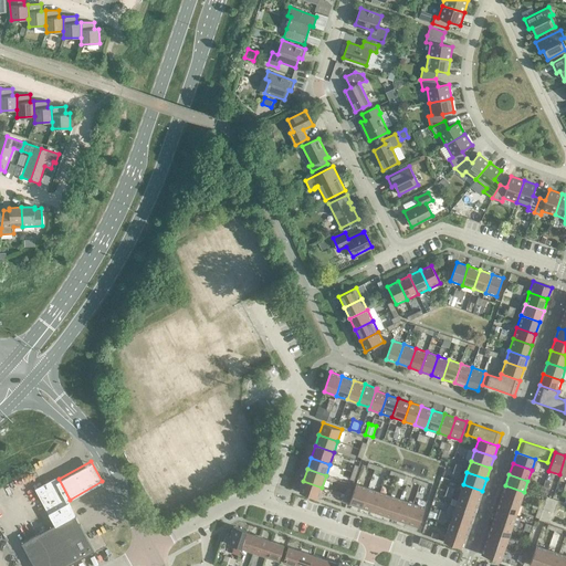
[(54,480),(43,485),(37,489),(56,524),(22,543),(33,565),(65,565),(93,551),(74,515),(69,506),(54,480)]
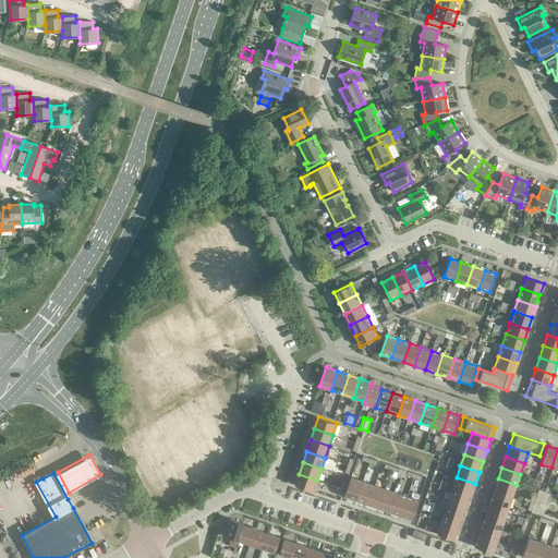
[(317,481),(299,474),(295,485),(314,492),(317,481)]
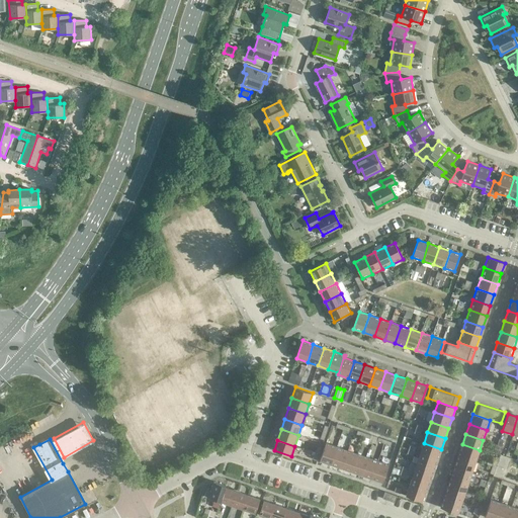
[(336,446),(326,443),(320,460),(330,464),(336,446)]
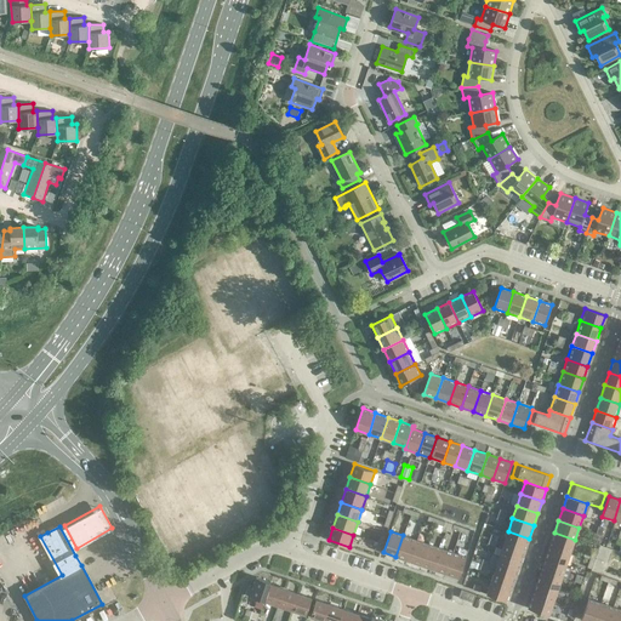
[(529,539),(508,531),(503,543),(524,551),(529,539)]
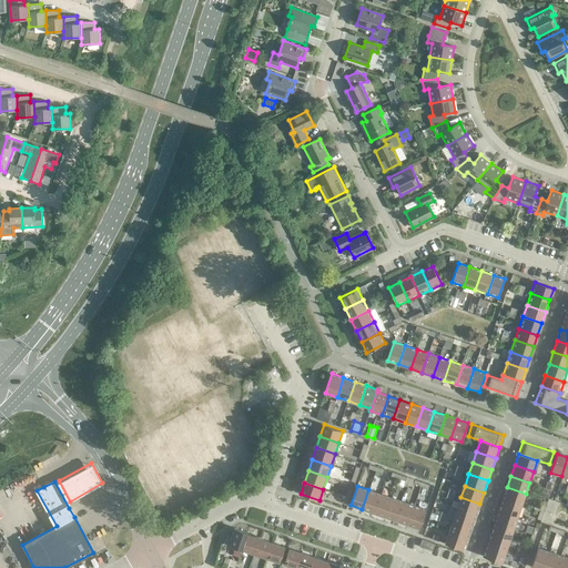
[(526,494),(507,487),(503,499),(521,506),(526,494)]
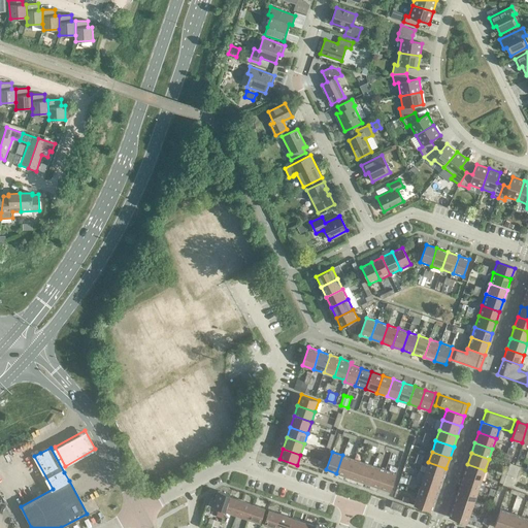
[(353,459),(342,455),(336,473),(348,476),(353,459)]
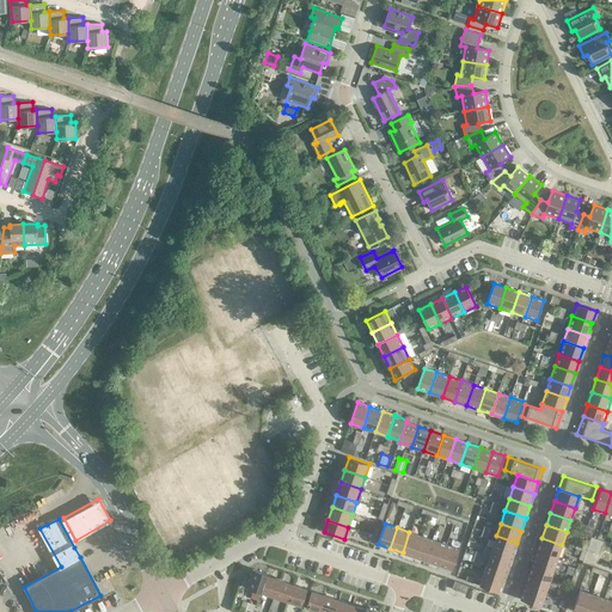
[(422,537),(409,532),(403,552),(415,557),(422,537)]
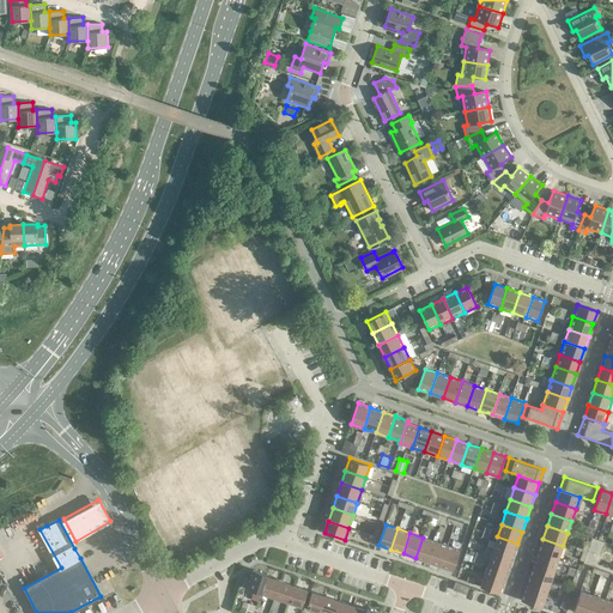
[(517,544),(497,536),(493,550),(514,557),(517,544)]
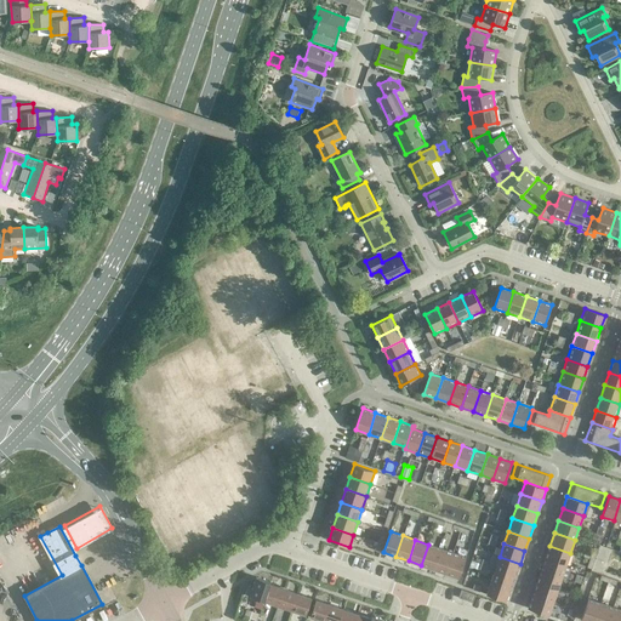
[(440,548),(428,545),(421,565),(433,569),(440,548)]
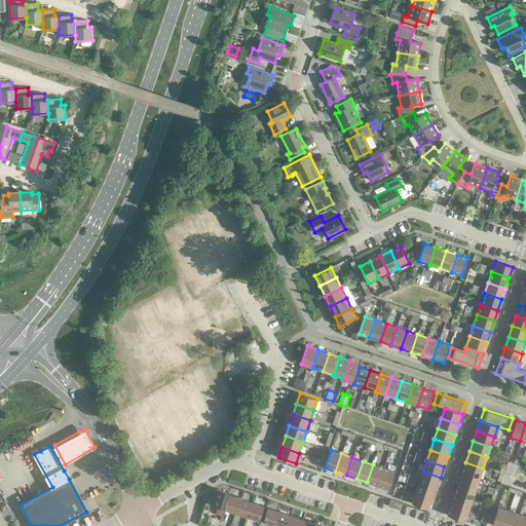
[(483,468),(465,462),(462,473),(480,479),(483,468)]
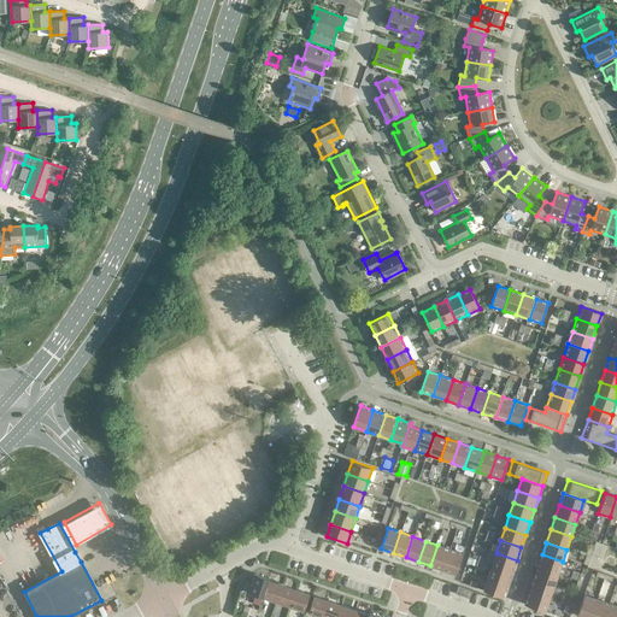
[(451,550),(438,545),(430,565),(444,570),(451,550)]
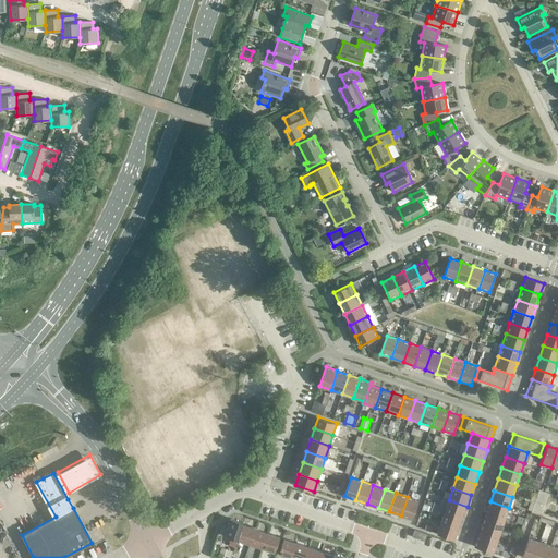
[(419,500),(408,497),(401,516),(412,519),(419,500)]
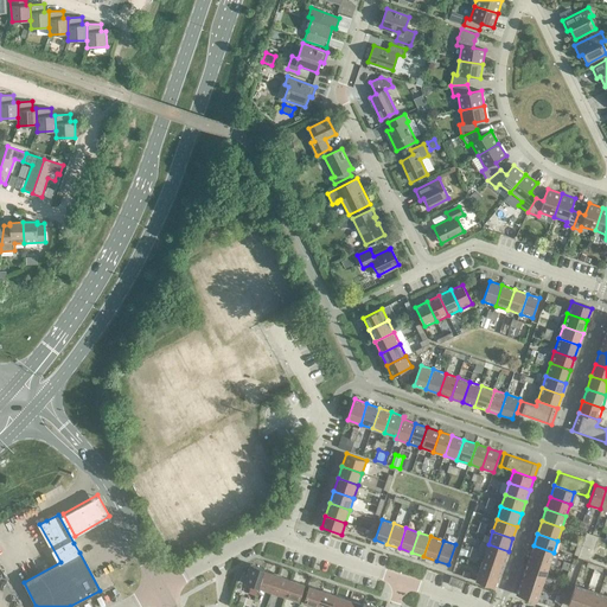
[(509,551),(489,544),(484,556),(504,563),(509,551)]
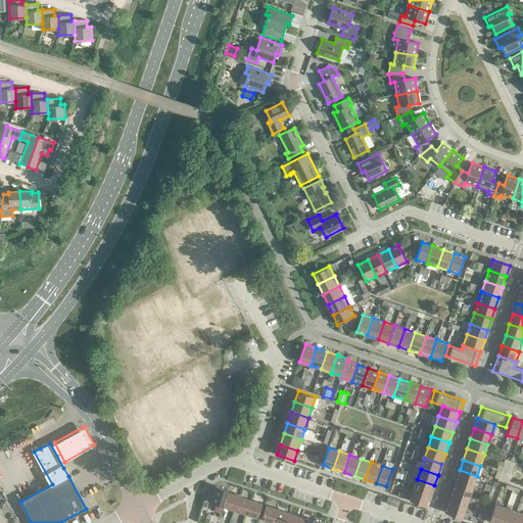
[(477,476),(460,470),(456,480),(473,486),(477,476)]
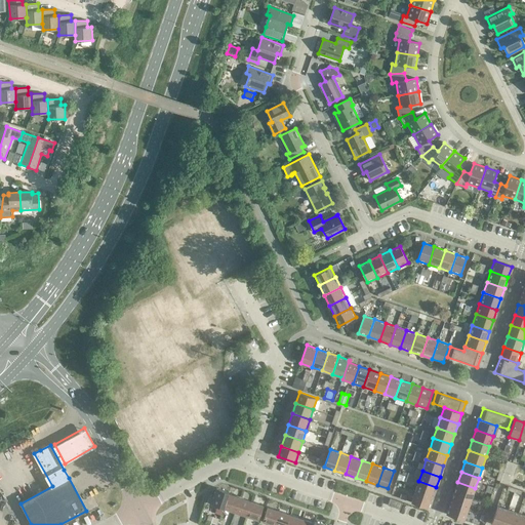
[(436,487),(418,481),(415,491),(433,497),(436,487)]
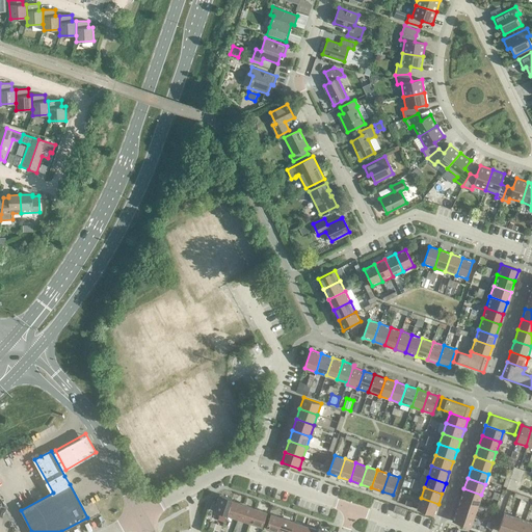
[(481,495),(463,488),(459,500),(478,506),(481,495)]
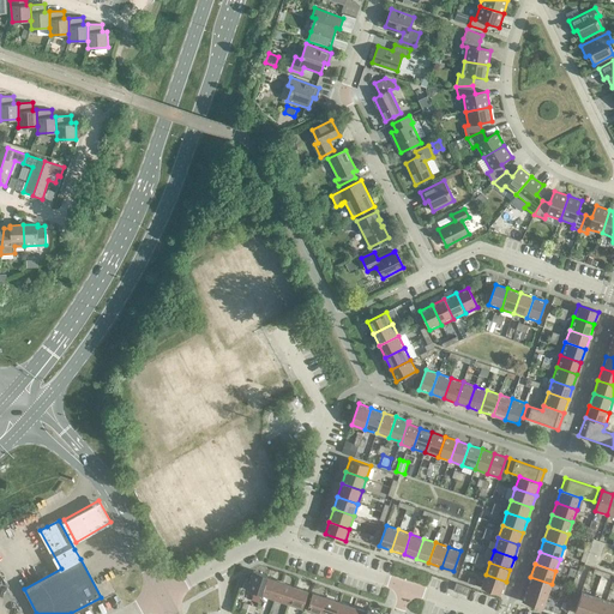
[(577,570),(570,567),(567,575),(575,577),(577,570)]
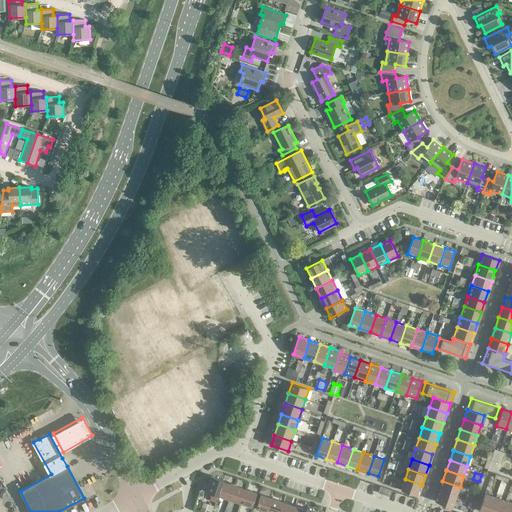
[(211,476),(209,481),(203,479),(200,489),(218,495),(222,481),(223,481),(223,480),(211,476)]
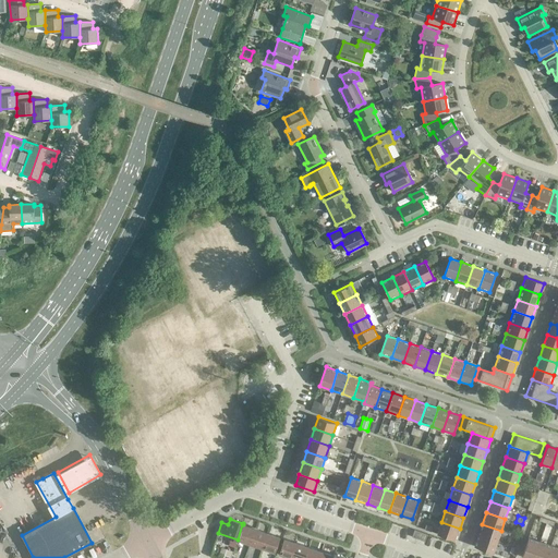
[(460,529),(441,522),(437,534),(456,541),(460,529)]
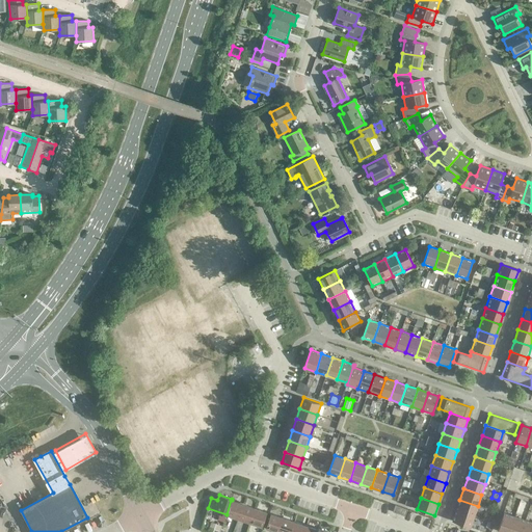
[(231,500),(227,514),(238,519),(243,504),(232,500),(231,500)]
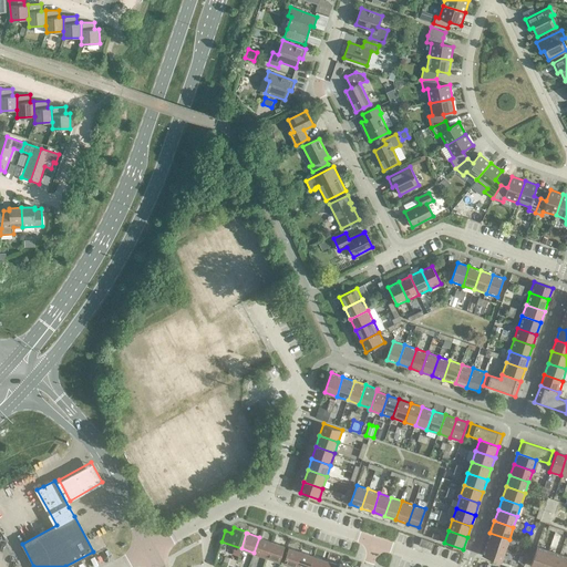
[(509,539),(490,533),(486,544),(505,550),(509,539)]
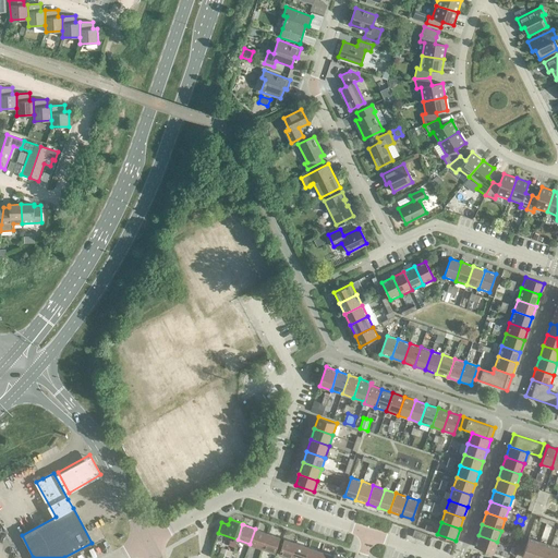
[(267,533),(255,529),(250,544),(262,548),(267,533)]
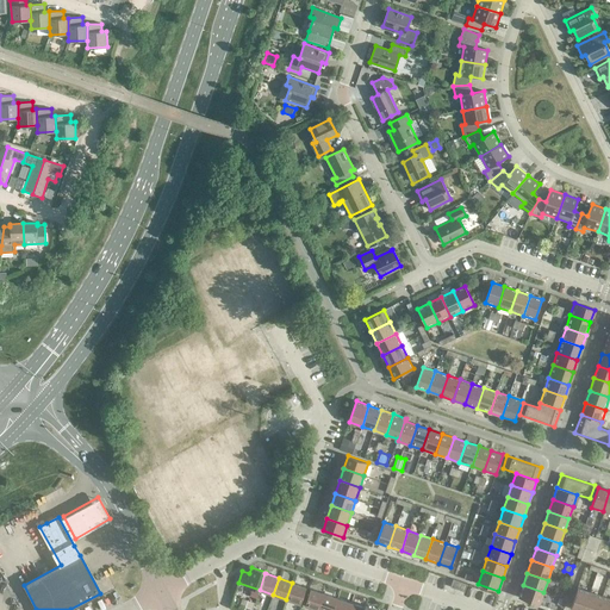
[(465,592),(467,584),(453,579),(450,586),(465,592)]
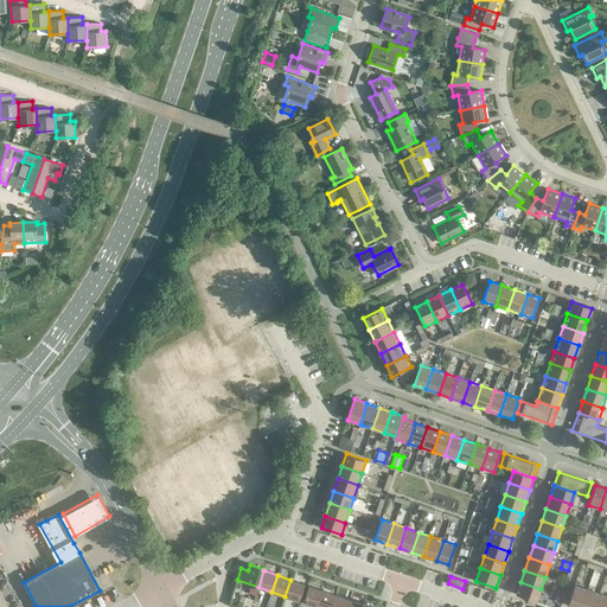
[(305,585),(291,580),(285,596),(299,601),(305,585)]
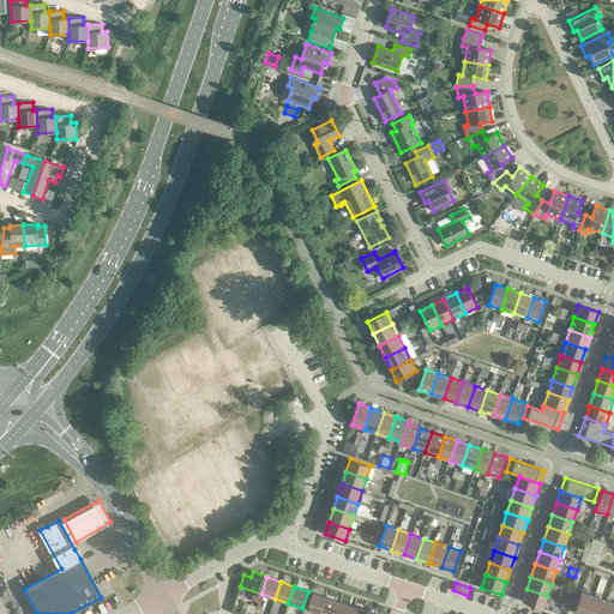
[(547,596),(527,589),(522,601),(542,608),(547,596)]
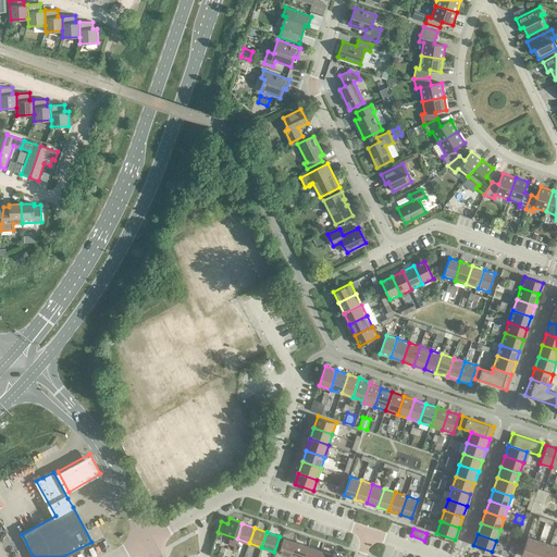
[(532,556),(539,541),(527,536),(521,556),(524,556),(532,556)]
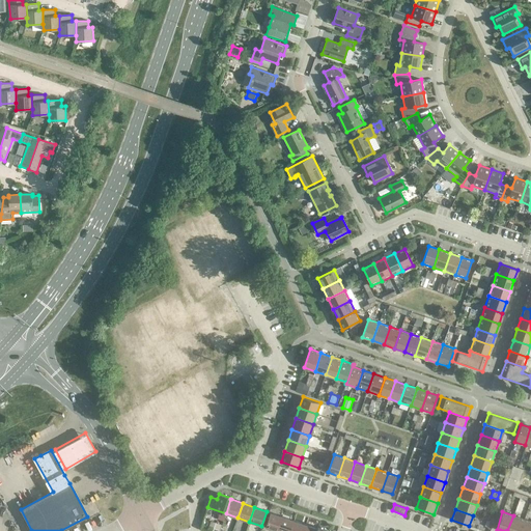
[(266,527),(277,530),(282,516),(270,512),(266,527)]
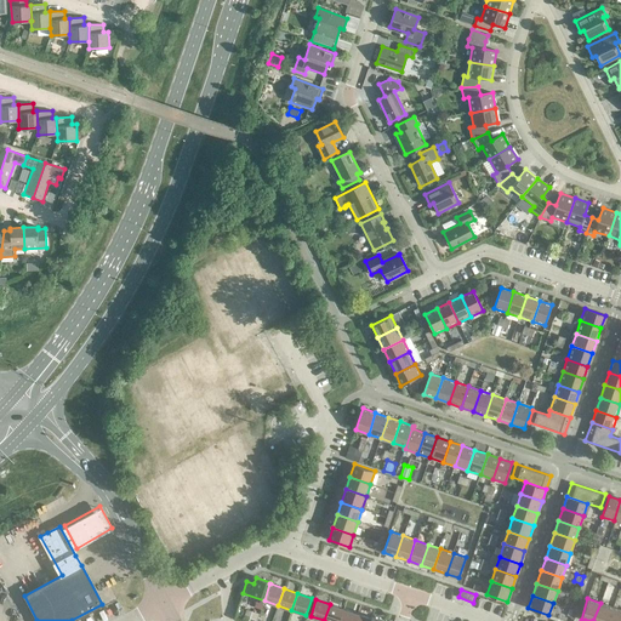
[(608,620),(613,608),(600,603),(593,620),(608,620)]
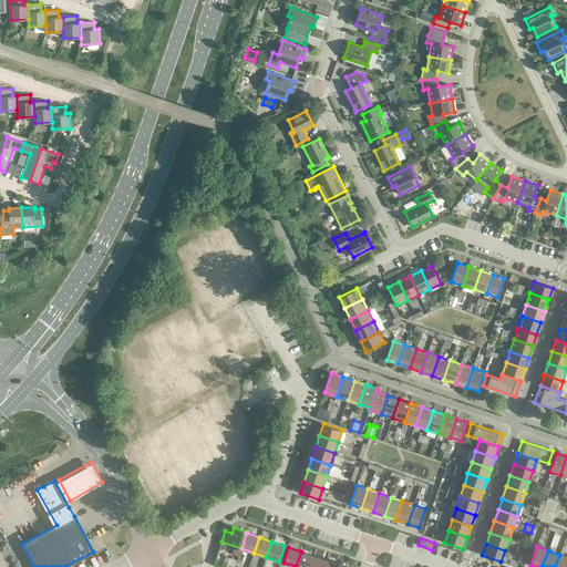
[(309,566),(313,556),(301,552),(296,566),(309,566)]
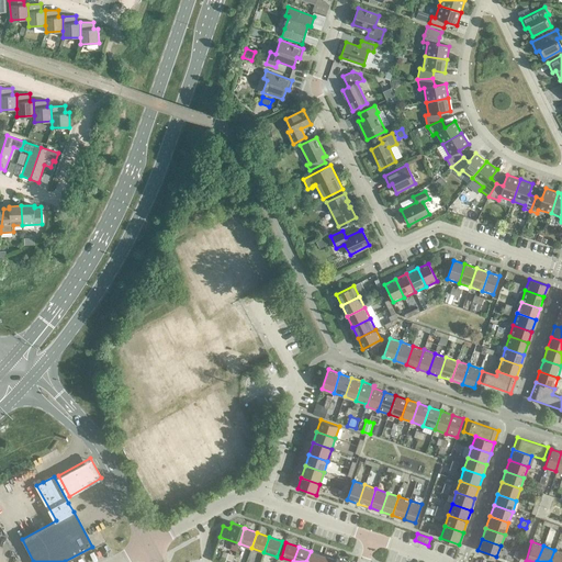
[(561,561),(561,551),(554,550),(550,561),(561,561)]
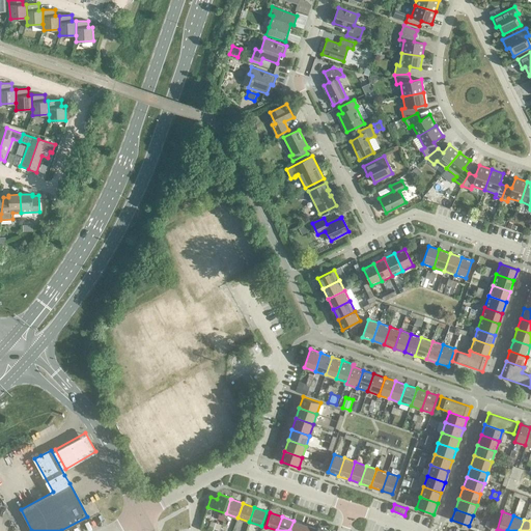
[(303,530),(306,525),(294,521),(289,530),(303,530)]
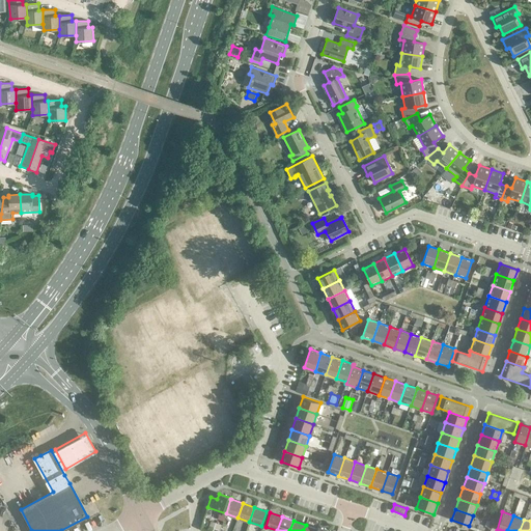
[(220,530),(222,525),(211,522),(206,530),(213,530),(214,528),(220,530)]
